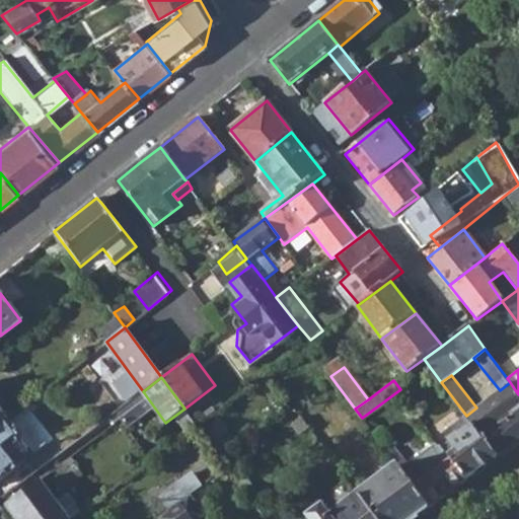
[(518,440),(518,394),(510,382),(500,390),(476,408),(466,416),(471,422),(497,457),(518,440)]
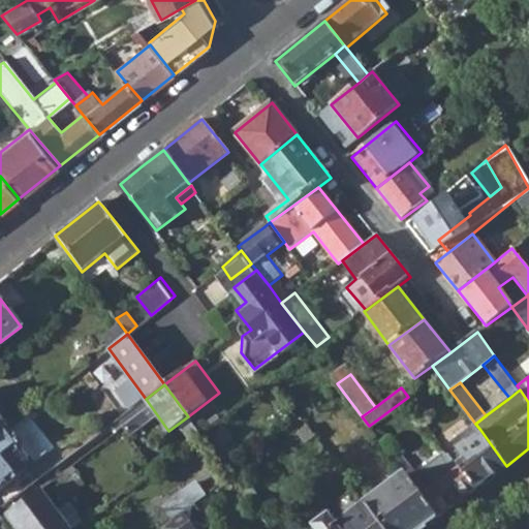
[(0,435),(0,489),(25,471),(30,458),(22,447),(25,445),(11,427),(6,430),(0,435)]
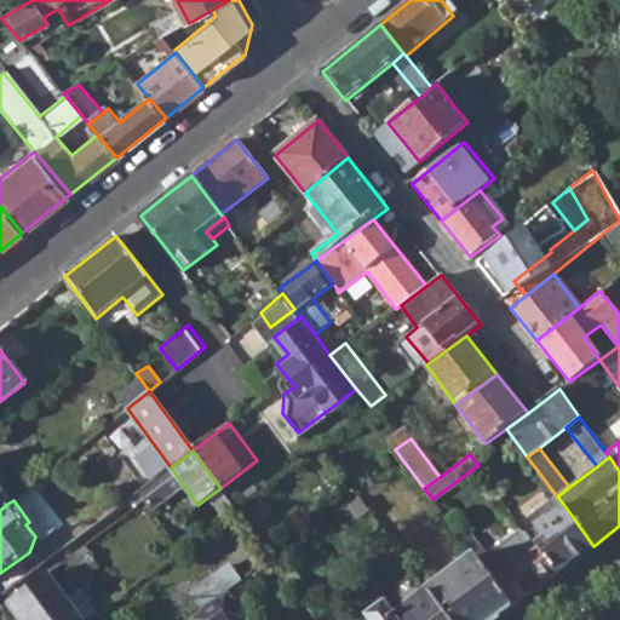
[(535,543),(558,573),(593,546),(563,504),(538,523),(547,535),(535,543)]
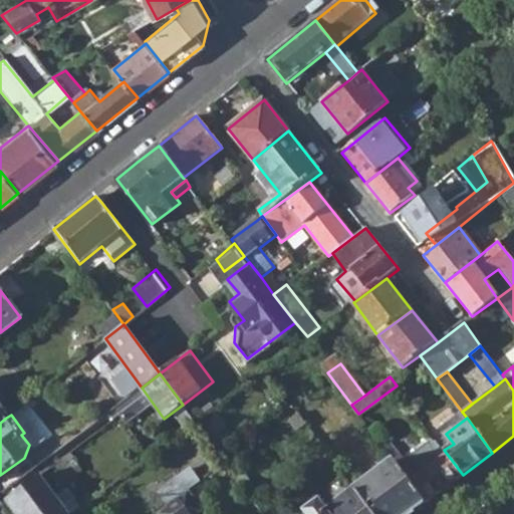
[(394,460),(396,464),(425,503),(463,475),(444,450),(431,432),(403,456),(390,439),(381,445),(394,460)]
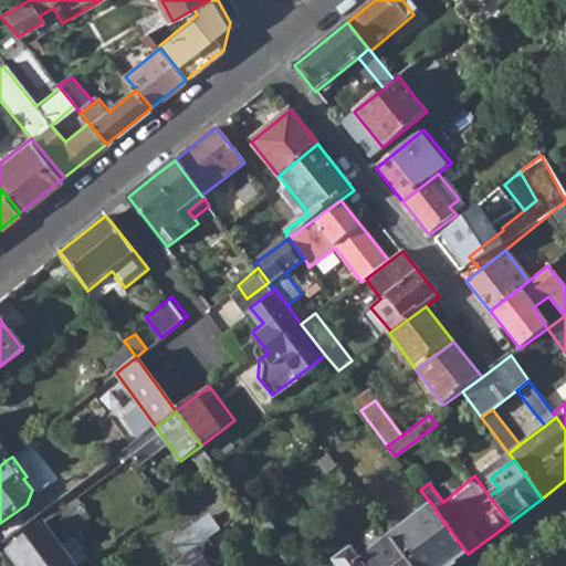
[(392,537),(412,565),(450,565),(468,554),(436,511),(433,506),(392,537)]
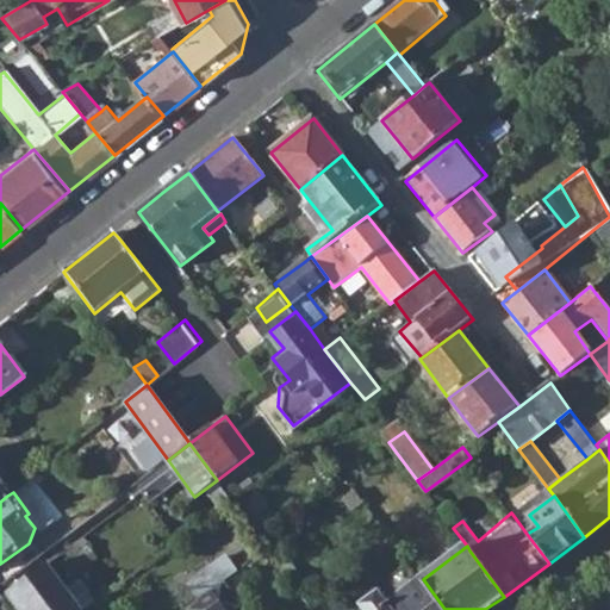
[(229,577),(240,572),(232,556),(182,580),(195,609),(236,609),(243,607),(229,577)]
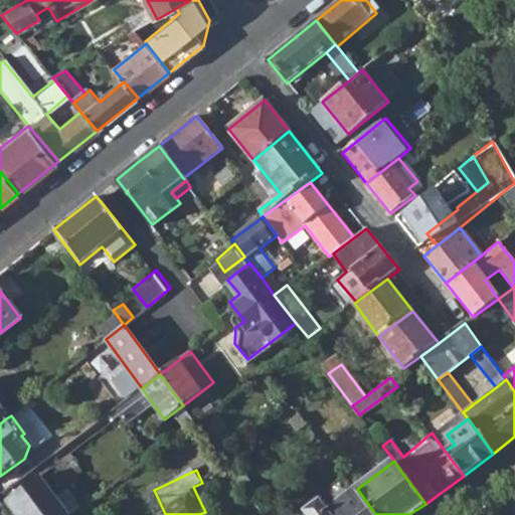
[(7,500),(17,514),(68,514),(70,514),(65,508),(74,502),(66,491),(58,498),(40,476),(7,500)]
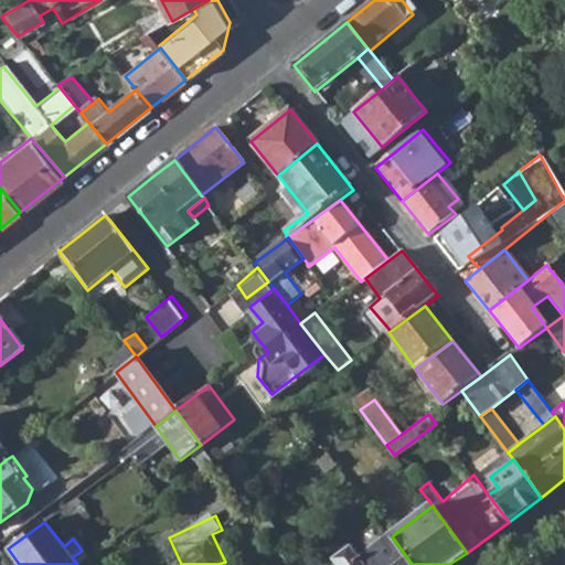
[(412,564),(392,536),(358,562),(350,551),(336,561),(338,564),(412,564)]
